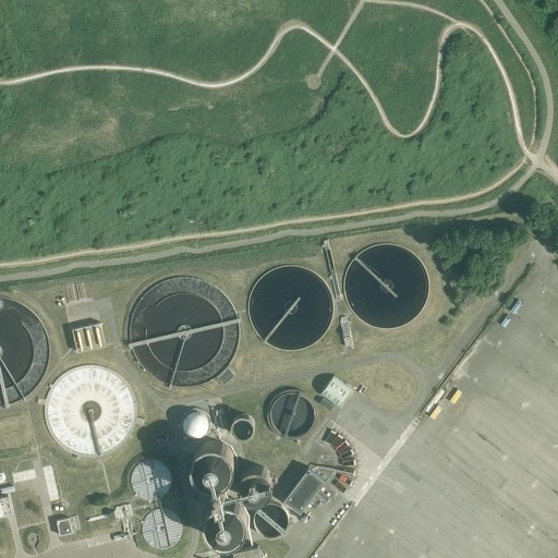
[(344,315),(340,316),(340,319),(346,344),(353,343),(347,318),(344,315)]
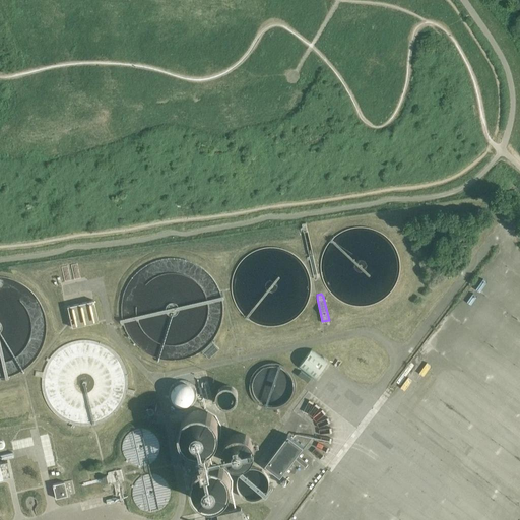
[(93,299),(67,305),(71,326),(98,320),(93,299)]
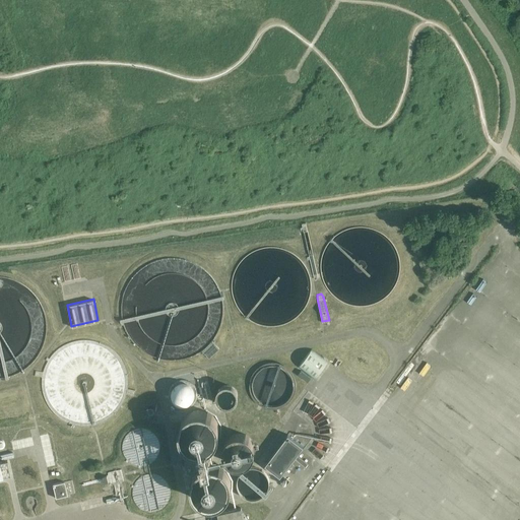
[(127,393),(128,384),(127,380),(127,376),(126,372),(124,368),(122,364),(120,361),(119,358),(115,353),(109,348),(102,344),(93,342),(89,341),(85,341),(79,341),(75,342),(69,344),(65,346),(60,348),(54,353),(49,361),(47,364),(45,368),(43,376),(42,384),(42,391),(43,395),(45,400),(48,406),(53,413),(59,418),(66,424),(71,426),(75,427),(78,427),(83,428),(87,428),(92,427),(98,426),(101,425),(108,420),(115,415),(120,409),(122,406),(124,401),(126,397),(127,393)]
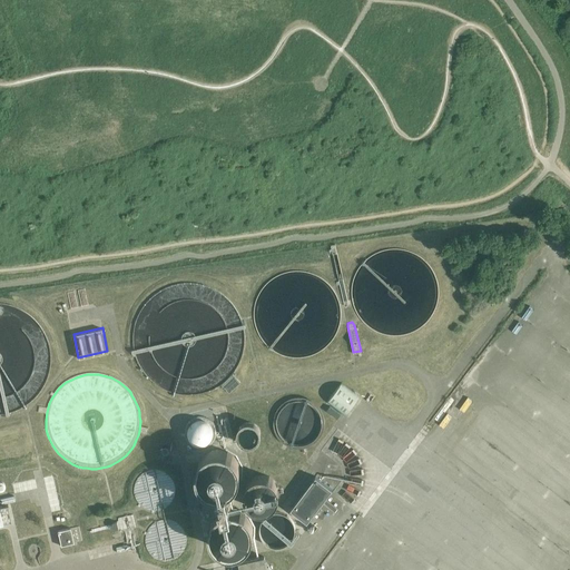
[(233,375),(222,385),(228,393),(239,383),(233,375)]
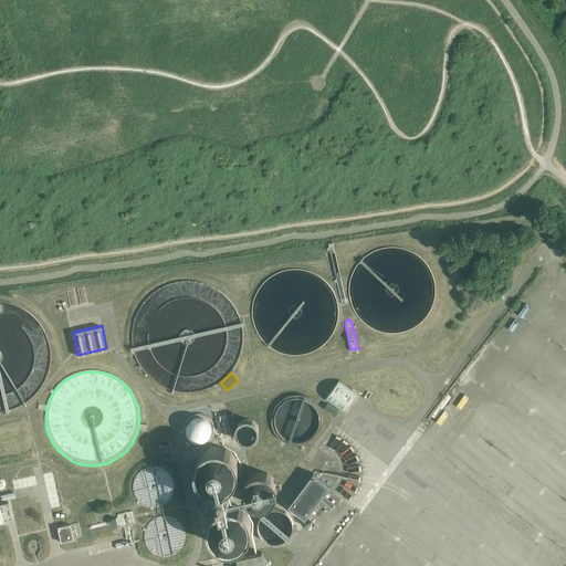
[(338,379),(324,399),(342,412),(356,394),(339,380),(338,379)]
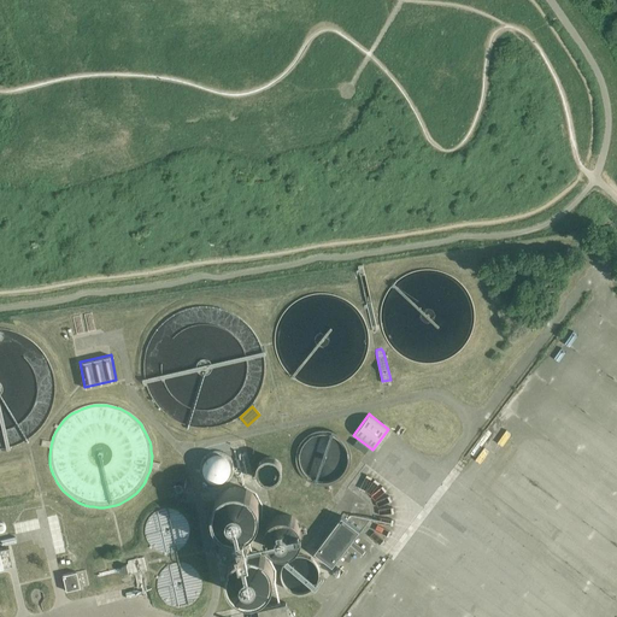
[(242,474),(236,476),(225,450),(203,459),(213,486),(235,476),(239,485),(246,482),(242,474)]
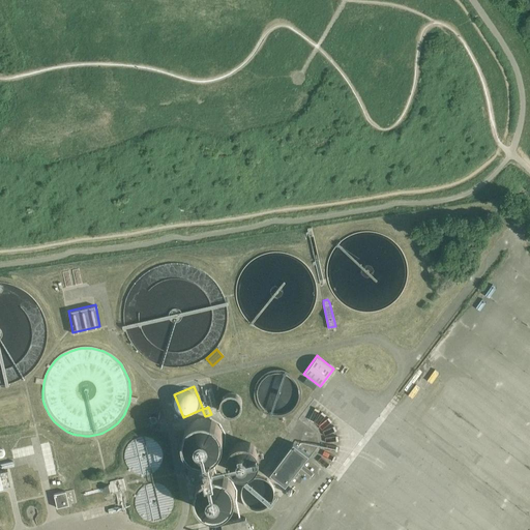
[(222,399),(221,400),(221,402),(221,404),(221,405),(222,407),(223,409),(225,411),(227,412),(228,413),(232,413),(234,413),(235,412),(237,411),(239,410),(240,409),(241,407),(241,405),(241,404),(241,402),(241,401),(240,399),(240,398),(239,395),(237,394),(236,393),(234,392),(232,392),(230,392),(228,392),(226,393),(224,395),(223,396),(222,399)]
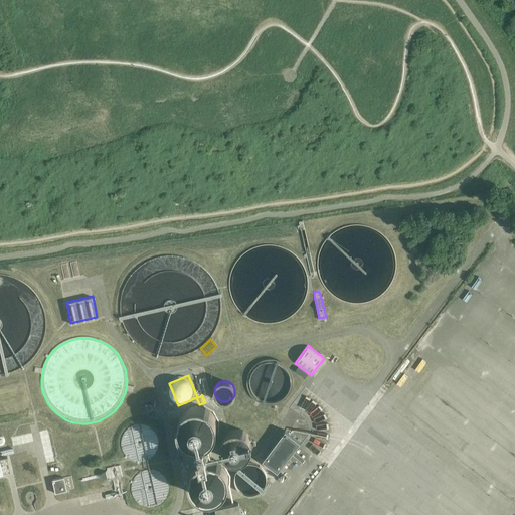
[(179,420),(178,424),(178,430),(180,435),(182,438),(185,441),(185,442),(188,444),(189,443),(193,445),(198,445),(202,445),(205,444),(206,443),(208,442),(210,441),(211,439),(212,438),(214,436),(215,435),(214,434),(215,432),(216,428),(216,426),(216,424),(216,422),(216,420),(215,418),(214,416),(213,415),(212,413),(210,411),(209,410),(207,408),(206,407),(205,408),(203,407),(201,406),(199,406),(196,406),(194,406),(192,406),(190,407),(188,408),(186,409),(184,411),(183,412),(182,413),(180,415),(179,417),(180,417),(179,420)]
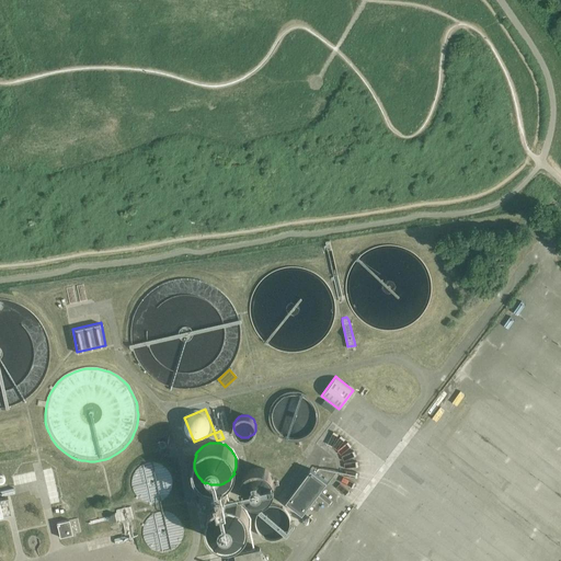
[(245,474),(242,479),(243,480),(242,482),(242,483),(241,485),(242,488),(242,490),(242,492),(243,494),(245,496),(245,497),(248,499),(247,499),(251,502),(252,502),(253,502),(255,502),(256,503),(259,503),(261,503),(263,502),(265,502),(266,501),(268,500),(270,499),(271,497),(272,497),(274,493),(274,492),(275,489),(275,485),(275,483),(274,481),(274,480),(273,479),(273,477),(272,476),(271,476),(270,473),(265,470),(263,470),(261,470),(260,469),(258,469),(256,469),(254,470),(253,470),(251,471),(250,472),(249,472),(247,473),(245,474)]
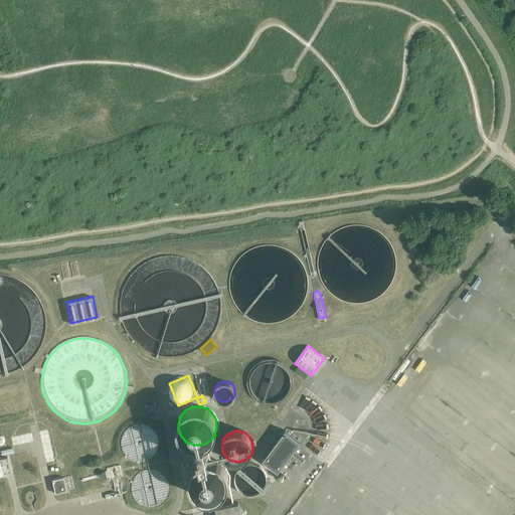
[(286,431),(263,460),(278,471),(300,442),(286,431)]
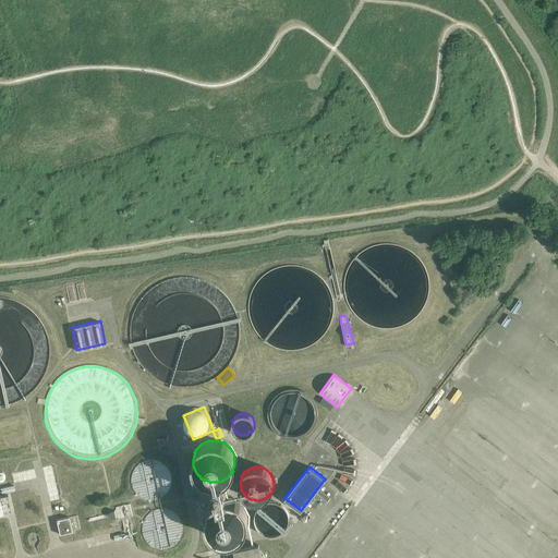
[(198,490),(194,492),(196,499),(199,498),(202,506),(208,509),(210,505),(210,506),(213,504),(215,501),(219,499),(223,498),(227,497),(222,481),(219,482),(215,482),(209,482),(205,480),(204,481),(201,478),(196,484),(198,490)]
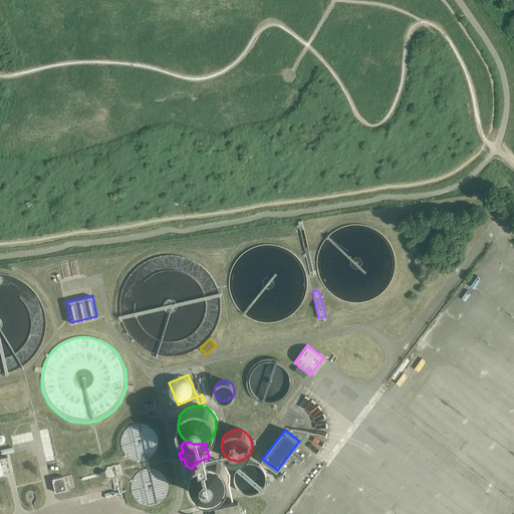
[(6,457),(0,458),(0,460),(2,470),(2,472),(9,471),(6,457)]
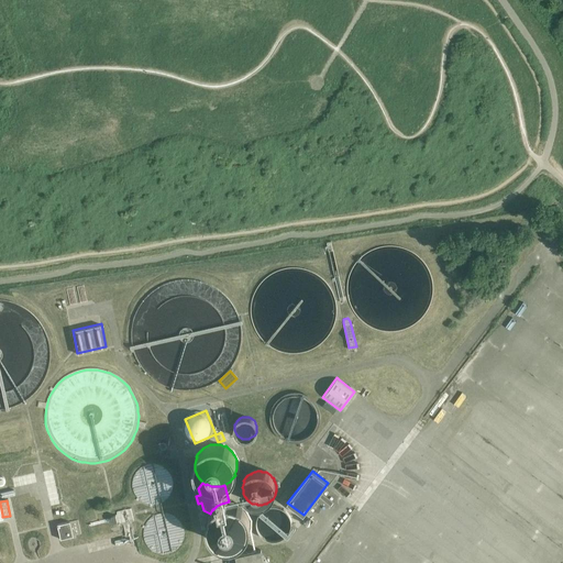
[(208,520),(208,522),(208,526),(208,528),(209,530),(210,532),(211,534),(212,537),(213,538),(216,540),(218,541),(219,542),(220,542),(221,543),(224,544),(227,544),(229,544),(231,544),(233,543),(235,543),(238,542),(240,541),(242,540),(244,538),(245,537),(246,534),(249,532),(247,532),(249,530),(250,528),(250,526),(250,523),(250,522),(250,520),(250,518),(249,516),(249,515),(247,512),(246,511),(245,509),(243,508),(242,507),(242,506),(240,505),(238,504),(235,504),(234,503),(232,503),(230,503),(229,501),(225,503),(221,504),(217,506),(214,508),(212,510),(212,509),(210,514),(209,514),(208,518),(208,520)]
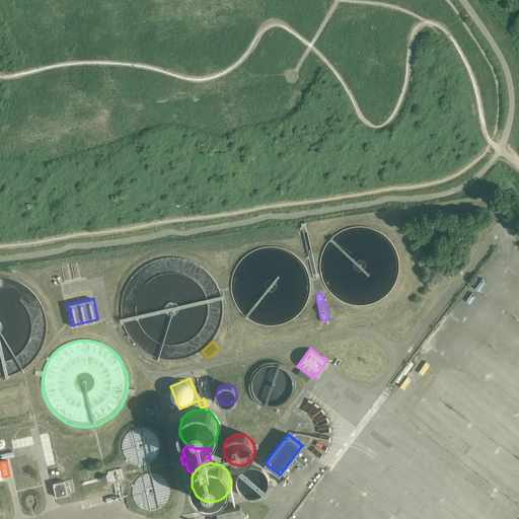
[(264,494),(266,492),(268,488),(268,485),(268,482),(267,477),(265,473),(263,471),(260,469),(256,467),(252,467),(248,467),(246,468),(242,470),(239,472),(237,475),(236,479),(235,483),(236,488),(237,490),(238,493),(240,495),(242,497),(247,499),(249,499),(252,500),(254,499),(257,499),(262,496),(264,494)]
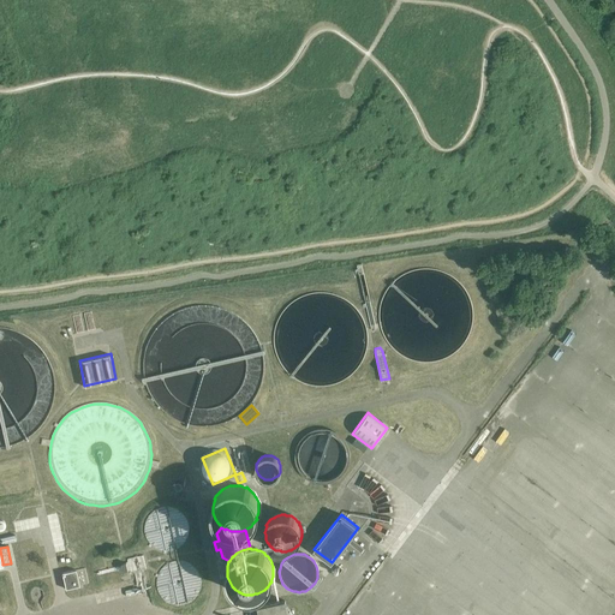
[(121,566),(97,571),(99,574),(121,569),(123,571),(127,569),(130,571),(131,573),(135,572),(137,584),(139,590),(144,589),(139,572),(143,571),(143,568),(145,567),(143,555),(127,559),(127,561),(126,562),(120,563),(121,566)]
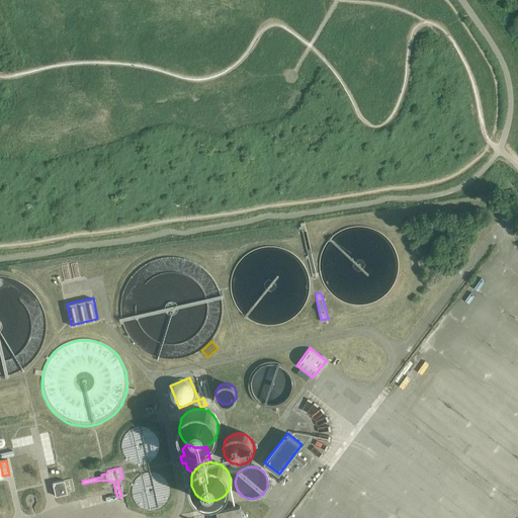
[(64,480),(52,483),(55,496),(67,493),(69,493),(74,491),(71,478),(66,480),(64,480)]
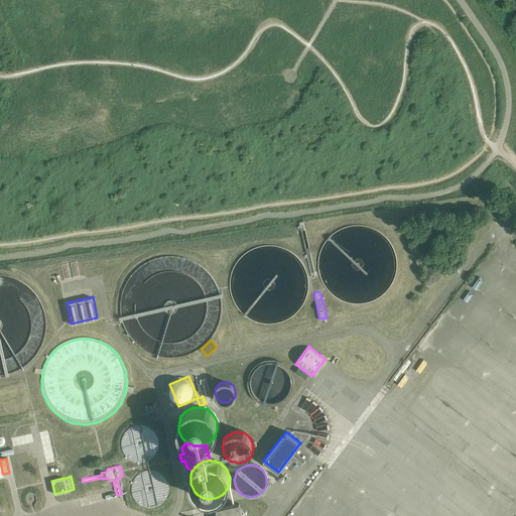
[(312,492),(321,499),(329,489),(318,482),(312,492)]
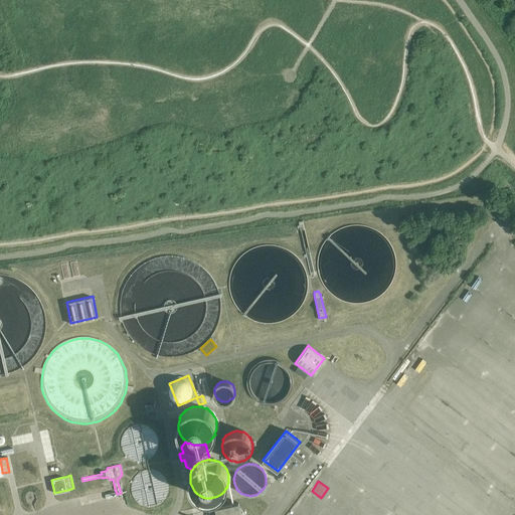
[(308,514),(315,507),(305,499),(292,514),(308,514)]
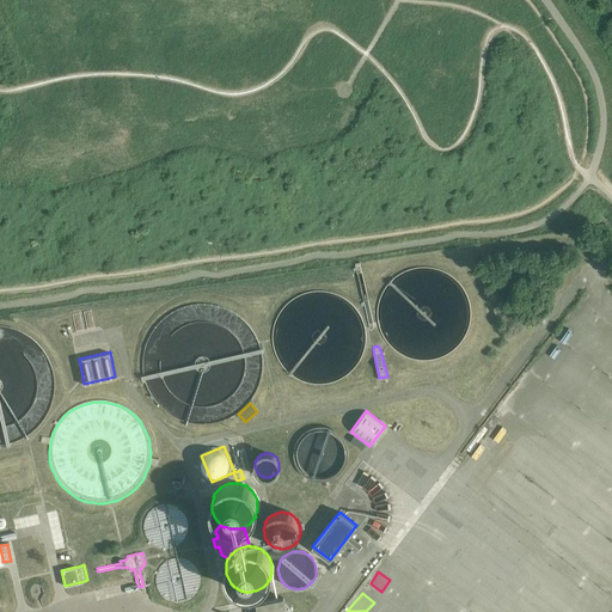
[(257,604),(258,611),(286,611),(283,598),(257,604)]
